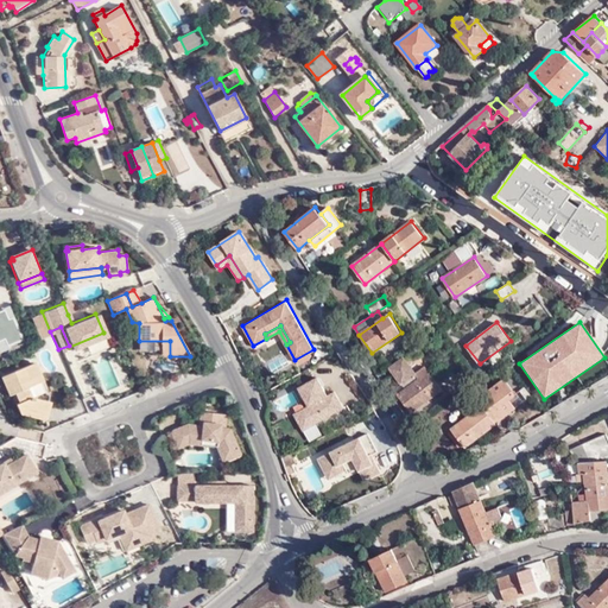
[(170,341),(139,341),(139,349),(144,349),(162,349),(162,356),(170,356),(170,341)]
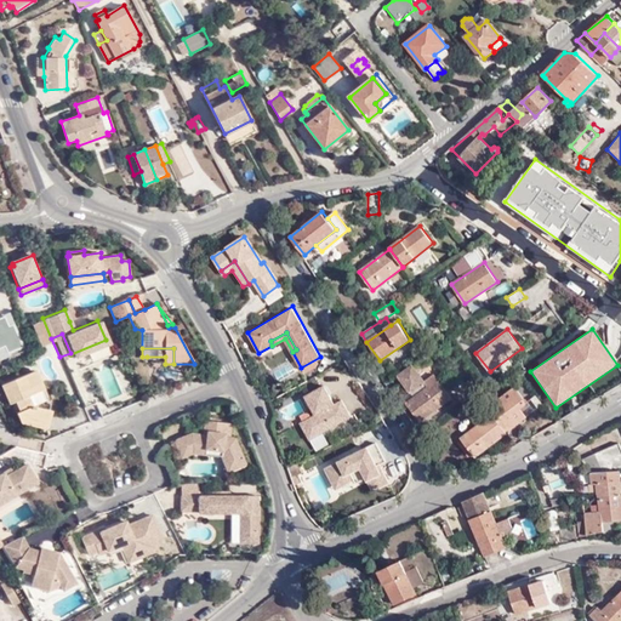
[(409,392),(423,381),(410,364),(397,374),(409,392)]
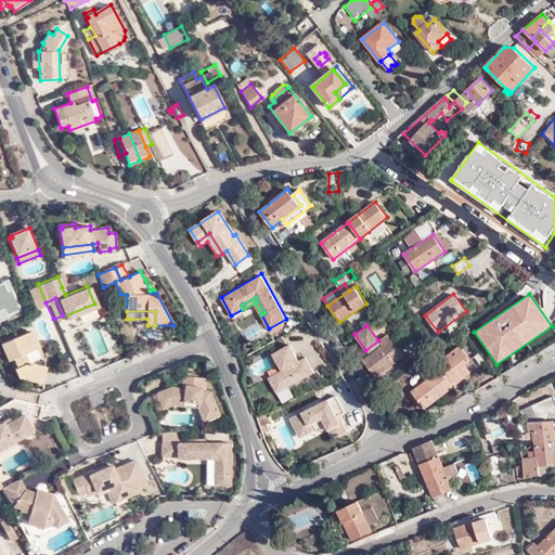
[(41,346),(34,330),(1,343),(8,360),(14,358),(17,368),(15,369),(18,377),(40,383),(43,382),(47,366),(44,365),(46,360),(42,359),(38,348),(41,346)]
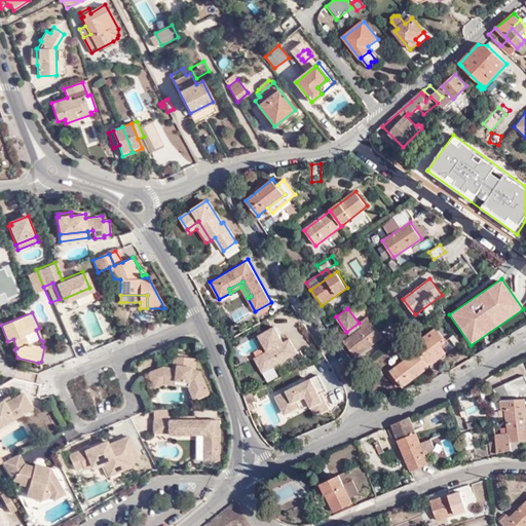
[(355,357),(382,336),(371,322),(344,341),(355,357)]
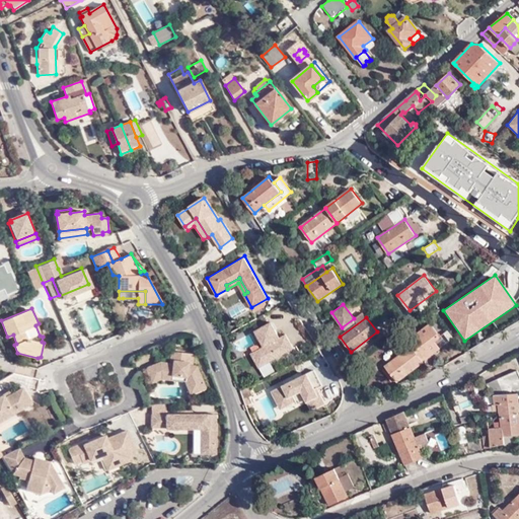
[(293,347),(286,334),(280,337),(272,321),(255,330),(265,346),(251,353),(258,367),(293,347)]
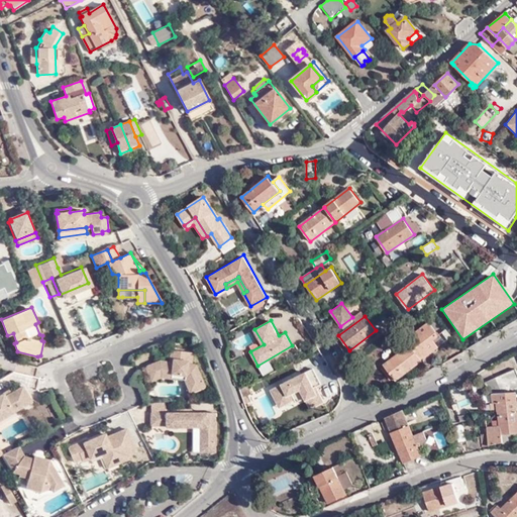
[(429,323),(409,337),(414,343),(410,346),(420,359),(437,346),(432,339),(438,334),(429,323)]
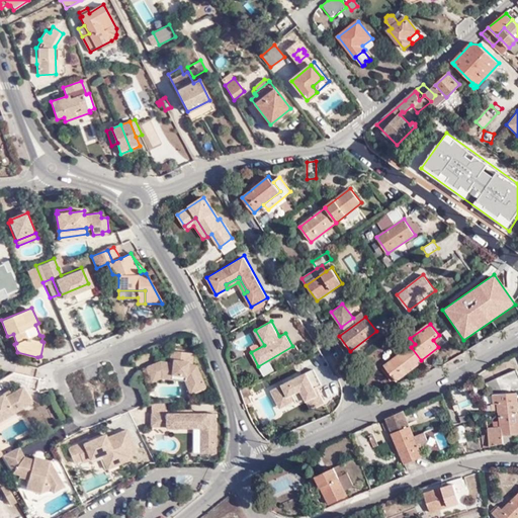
[(454,338),(449,331),(445,334),(451,341),(454,338)]
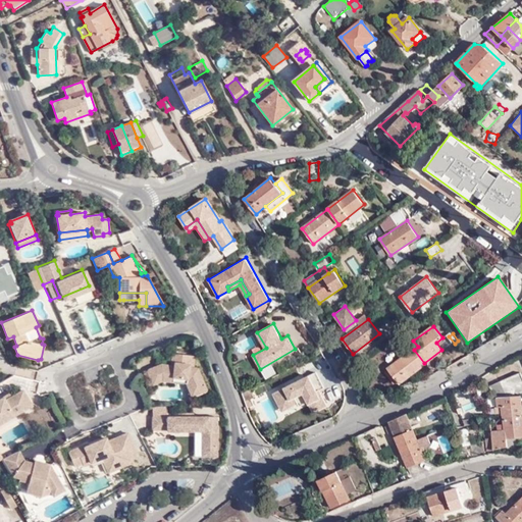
[(399,383),(425,364),(424,363),(414,350),(384,372),(394,383),(397,381),(399,383)]
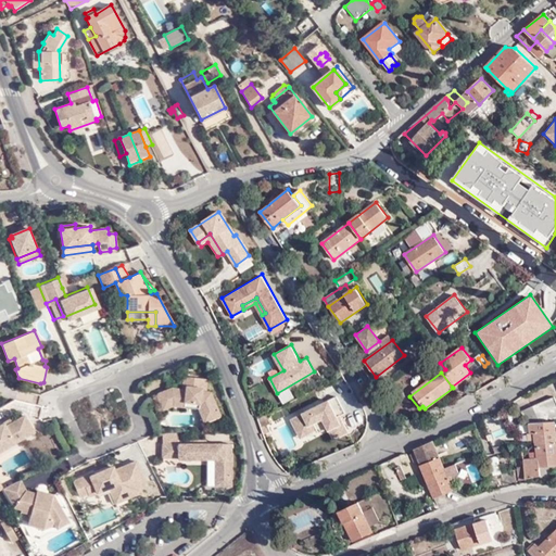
[(205,380),(186,378),(184,390),(180,389),(171,388),(156,394),(163,408),(173,404),(184,405),(185,402),(191,402),(199,403),(198,407),(202,416),(216,411),(210,392),(204,390),(205,380)]
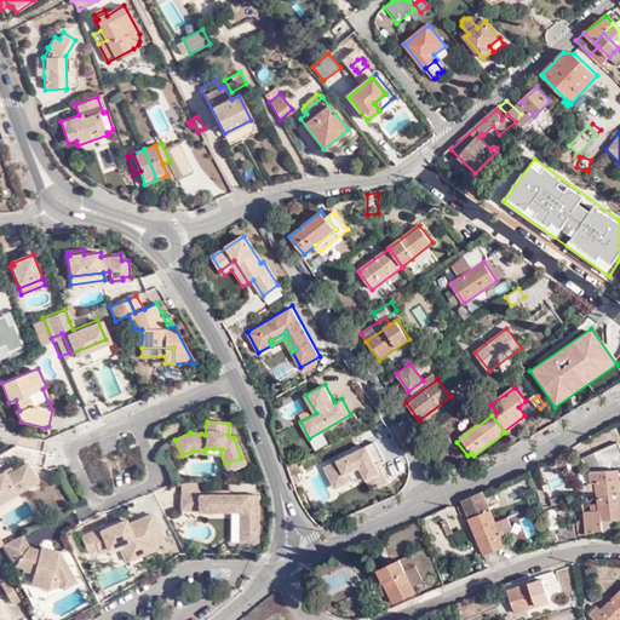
[(326,468),(333,481),(345,475),(349,482),(355,480),(356,482),(366,477),(372,489),(389,481),(380,463),(385,460),(377,442),(326,468)]
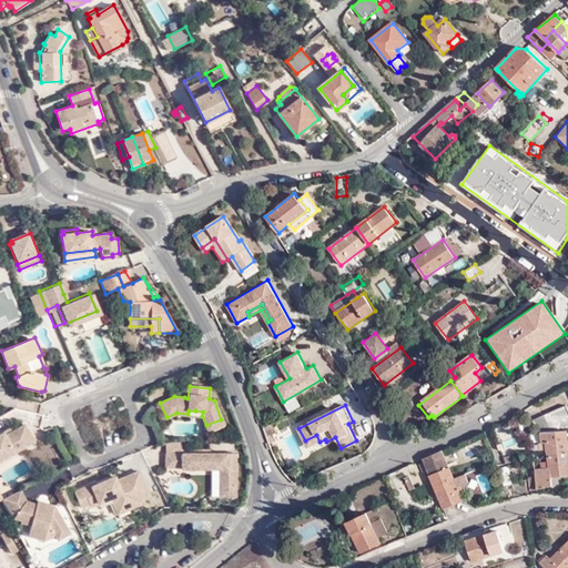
[(567,413),(565,406),(541,417),(550,432),(567,430),(567,429),(567,413)]
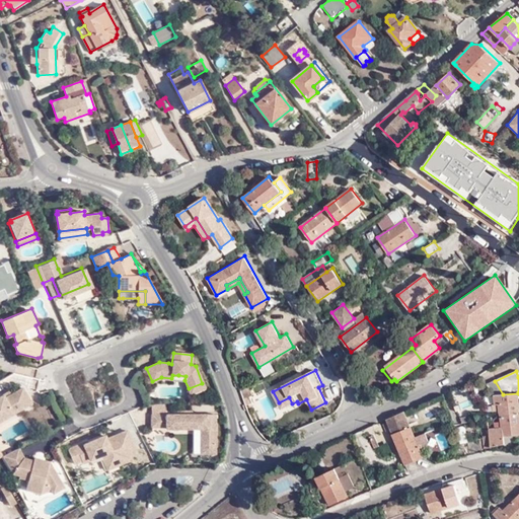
[(495,381),(487,385),(496,395),(503,394),(495,381)]
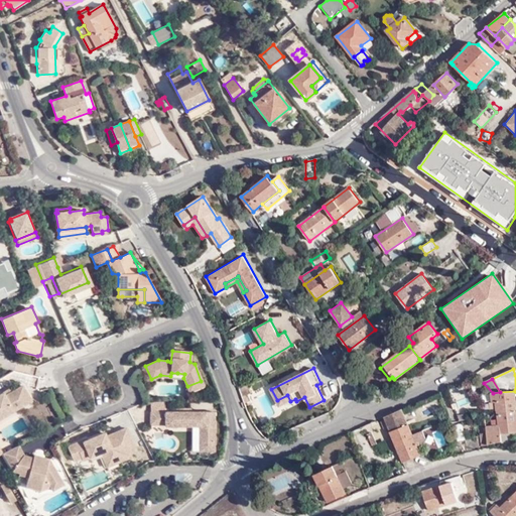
[(203,385),(201,381),(187,386),(189,391),(203,385)]
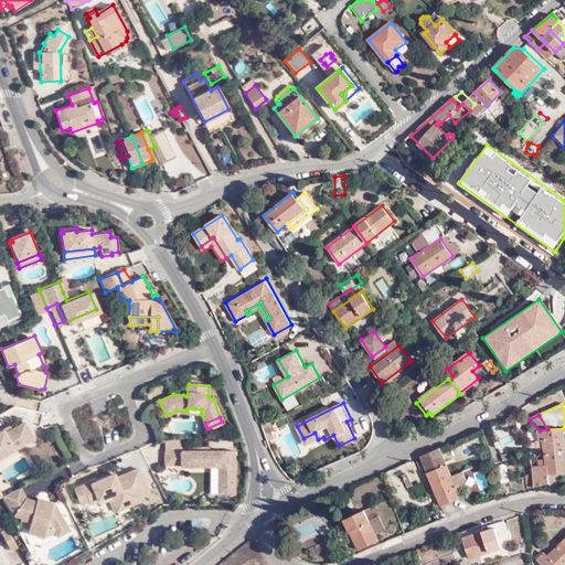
[(0,432),(0,457),(33,437),(25,423),(7,433),(4,429),(0,432)]
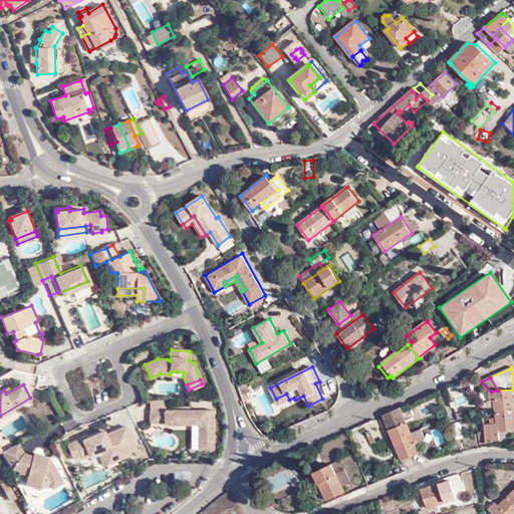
[(498,391),(491,392),(492,401),(495,401),(496,410),(513,408),(513,402),(513,390),(498,391)]
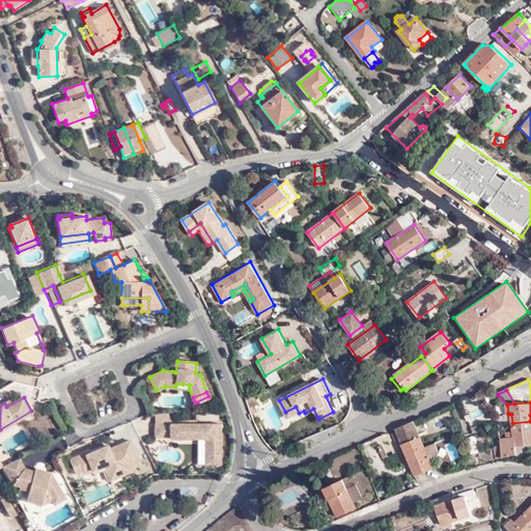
[(296,407),(285,412),(288,418),(299,413),(296,407)]
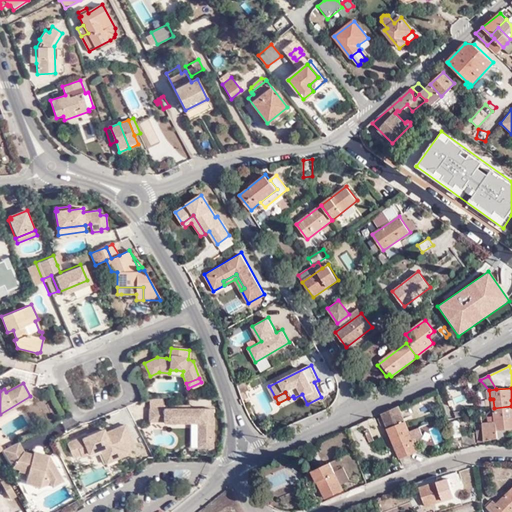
[(409,432),(399,406),(382,414),(382,415),(399,459),(417,452),(413,443),(424,438),(420,428),(409,432)]
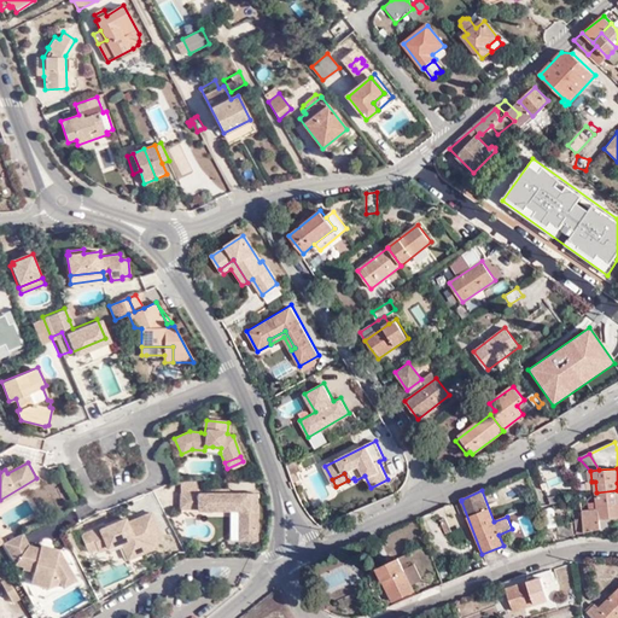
[(617,501),(617,490),(596,493),(596,503),(617,501)]
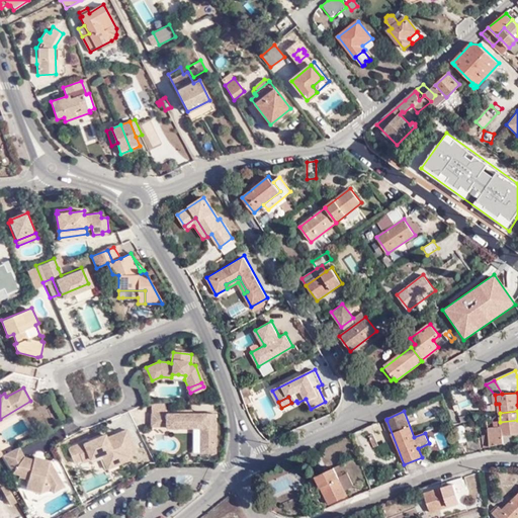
[(216,414),(150,414),(151,425),(166,425),(166,427),(201,427),(200,452),(214,452),(216,414)]
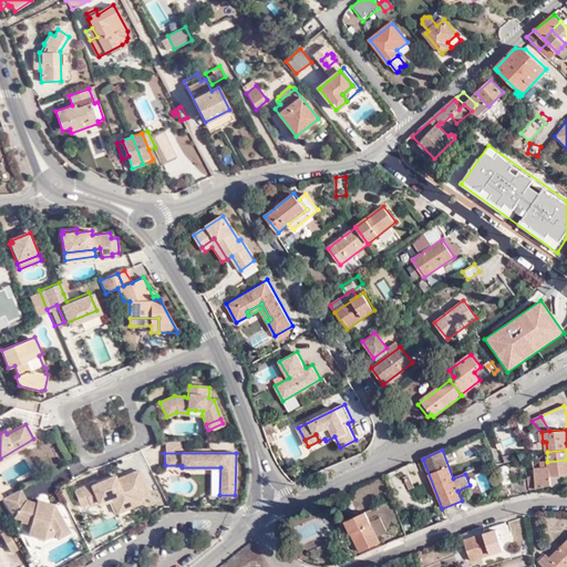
[(566,475),(566,460),(547,462),(548,467),(534,468),(534,476),(528,476),(528,478),(529,490),(539,488),(552,485),(552,487),(563,485),(562,476),(566,475)]
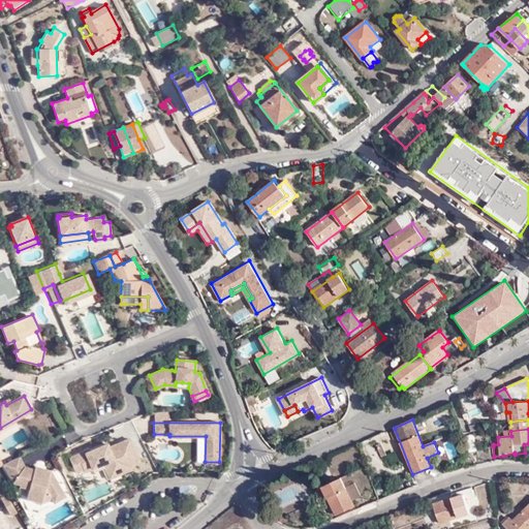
[(104,463),(105,466),(111,477),(131,469),(129,465),(139,461),(130,437),(110,445),(109,442),(90,450),(89,448),(70,457),(76,472),(85,468),(86,470),(93,468),(104,463)]
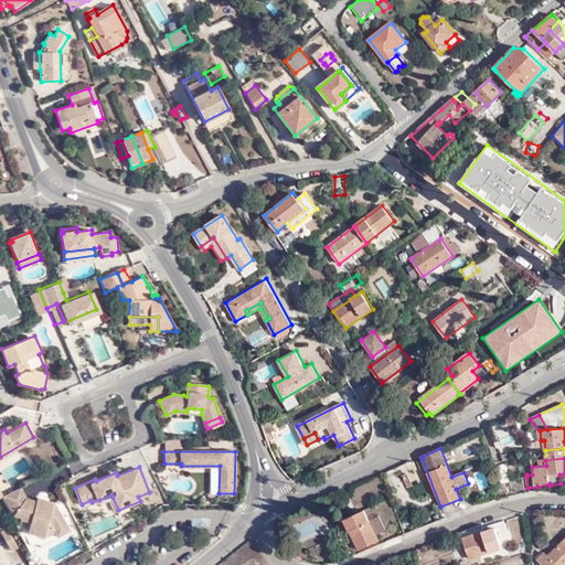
[(476,476),(480,489),(488,486),(482,473),(476,476)]
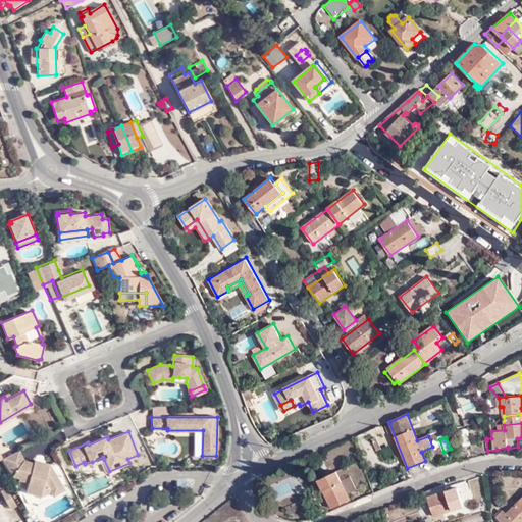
[(481,441),(462,446),(465,457),(484,454),(481,441)]
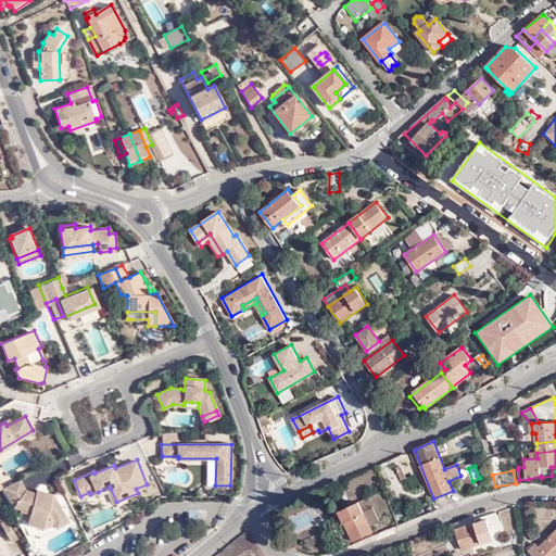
[(20,480),(3,488),(13,506),(20,507),(20,510),(30,513),(28,523),(43,527),(53,521),(57,527),(67,520),(52,494),(37,490),(36,493),(32,492),(25,490),(20,480)]
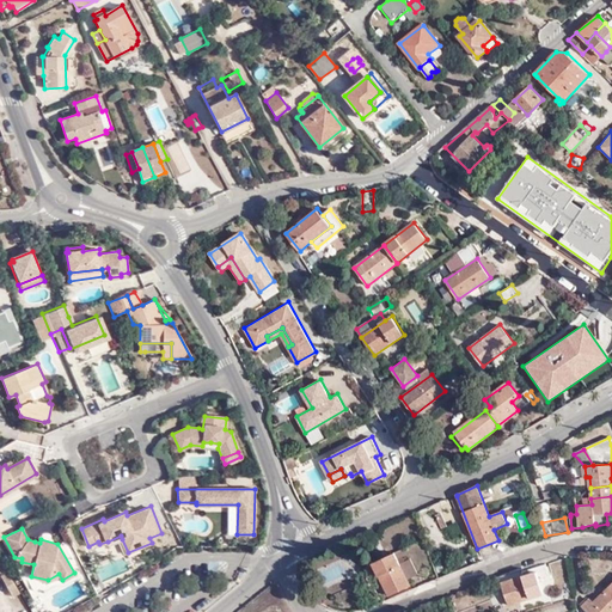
[(109,545),(122,539),(121,536),(108,542),(109,545)]
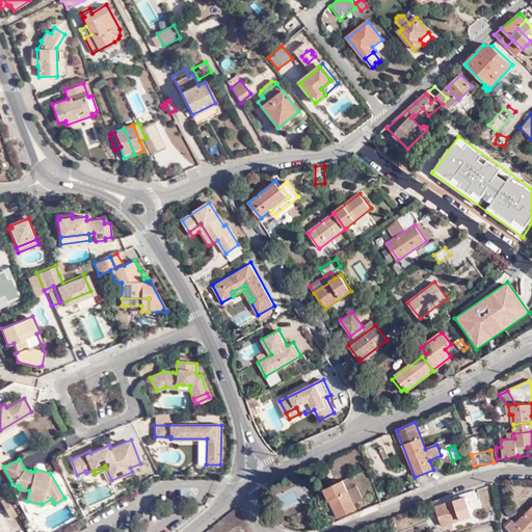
[(339,519),(356,509),(343,480),(325,489),(339,519)]
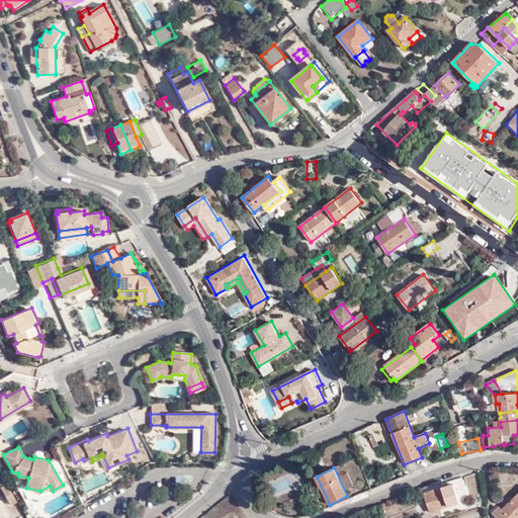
[(288,479),(270,483),(273,494),(291,490),(288,479)]
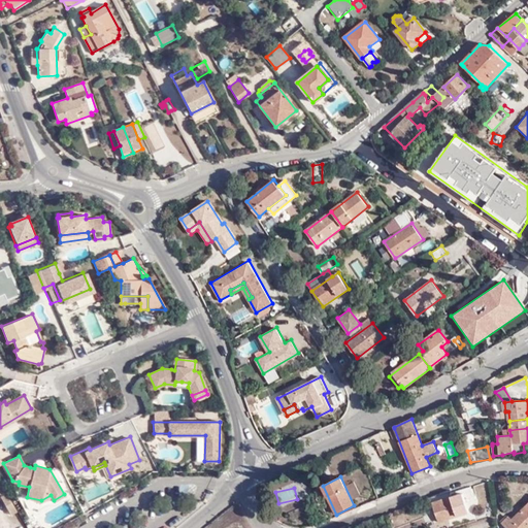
[(452,497),(451,493),(450,492),(428,499),(430,504),(432,504),(438,522),(469,513),(463,493),(452,497)]
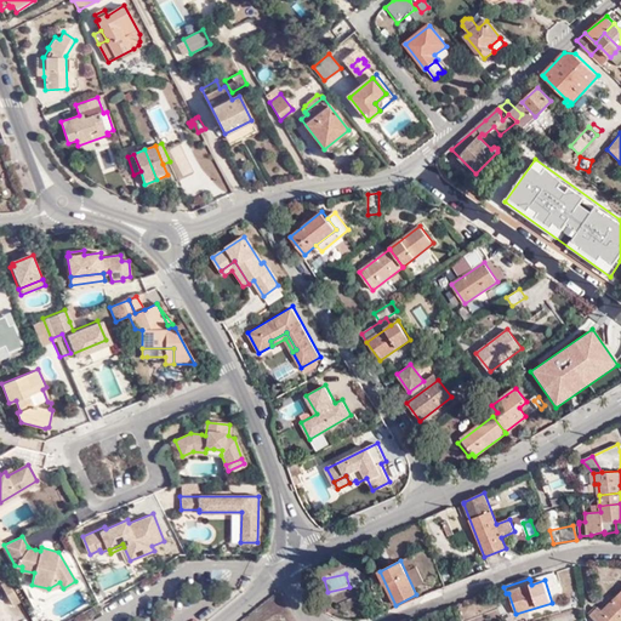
[(21,602),(10,582),(4,586),(13,607),(21,602)]
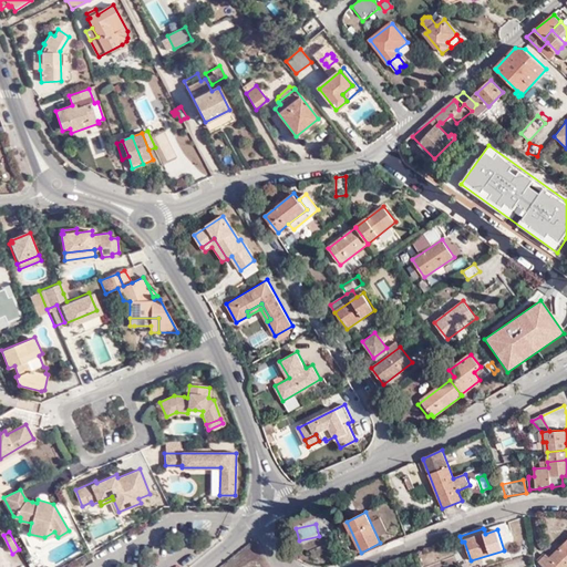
[(546,555),(539,562),(544,566),(566,566),(566,540),(549,558),(546,555)]
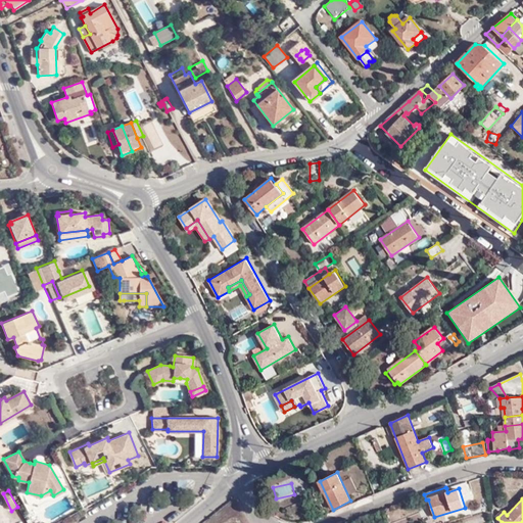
[(495,516),(497,518),(504,512),(502,510),(495,516)]
